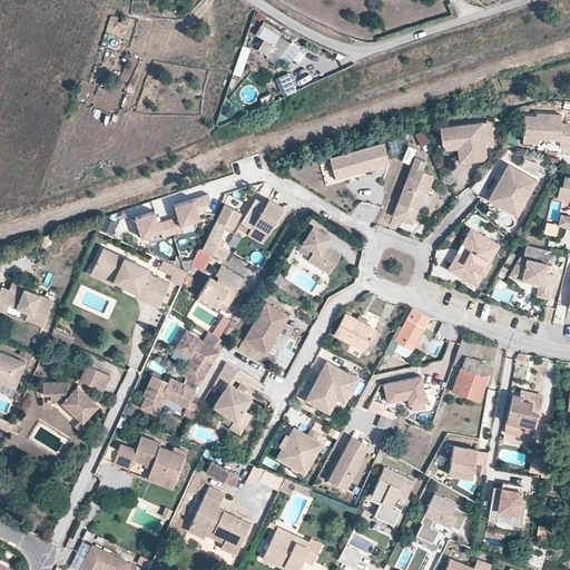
[(282,31),(264,21),(256,33),(274,43),(271,49),(282,57),(291,42),(278,36),(282,31)]
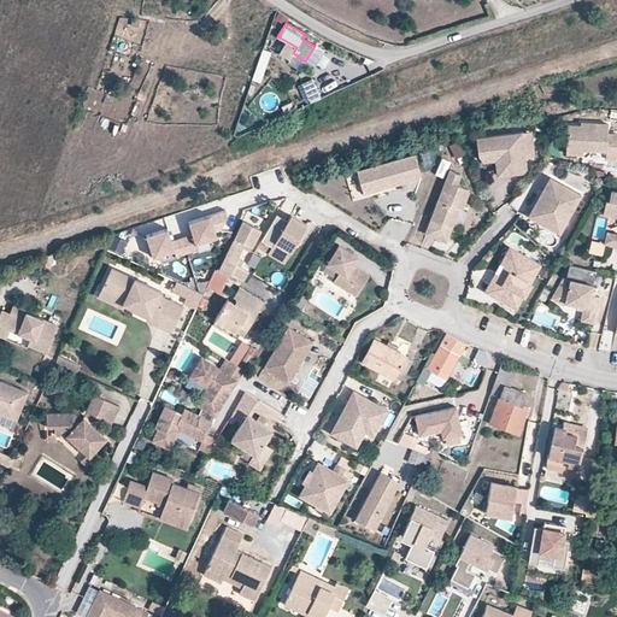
[(259,82),(270,51),(263,47),(252,80),(259,82)]
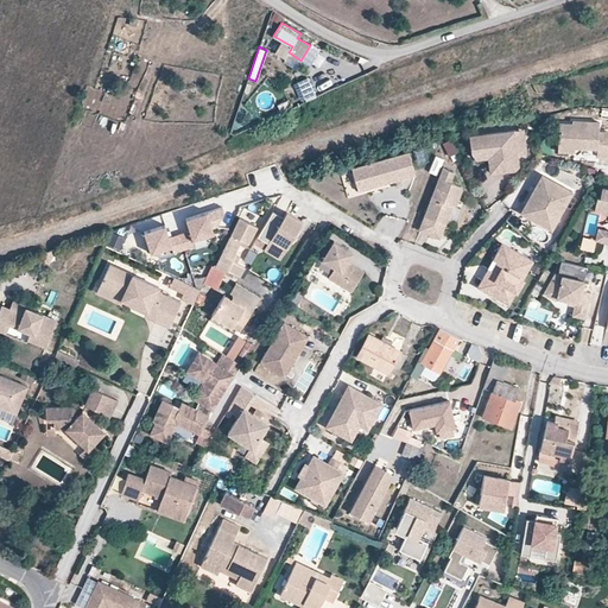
[(347,57),(333,51),(330,57),(344,63),(347,57)]
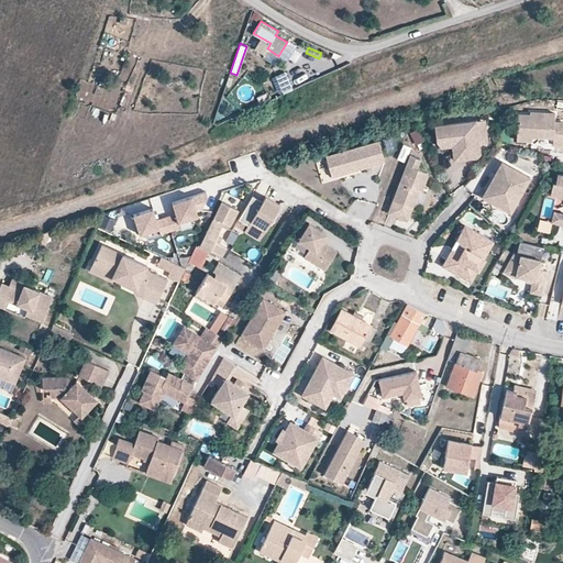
[(275,74),(282,92),(293,88),(286,69),(275,74)]
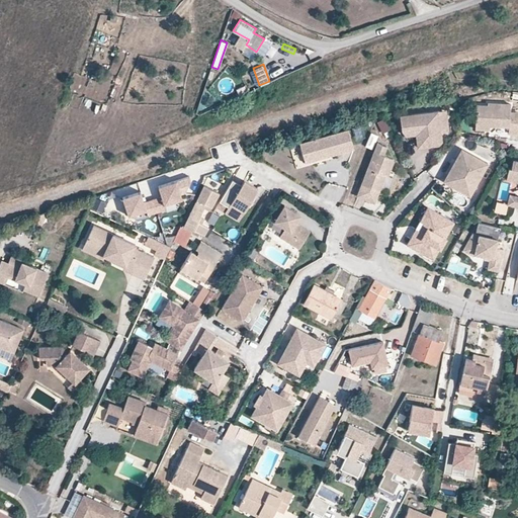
[(283,67),(270,71),(271,77),(285,73),(283,67)]
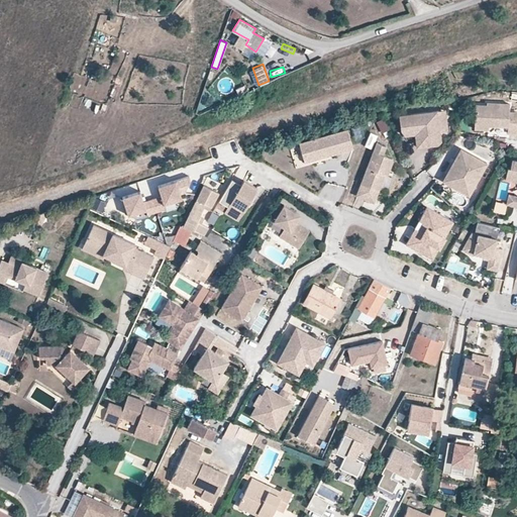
[(488,124),(508,125),(507,131),(516,131),(516,110),(509,111),(509,103),(486,103),(486,104),(475,104),(474,124),(488,124)]
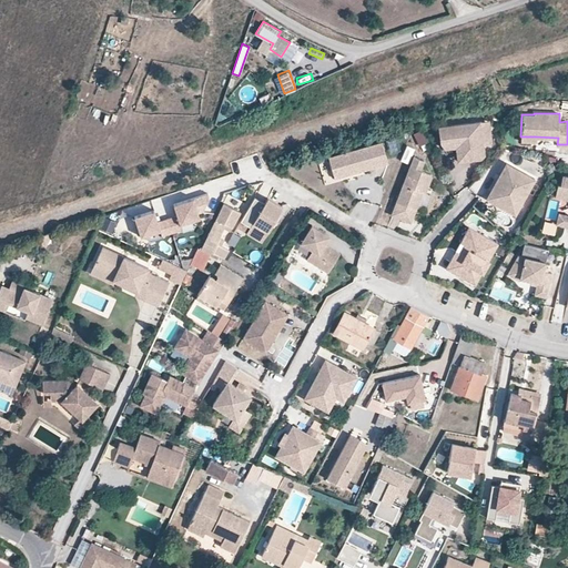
[(489,122),(479,123),(483,145),(492,144),(489,122)]
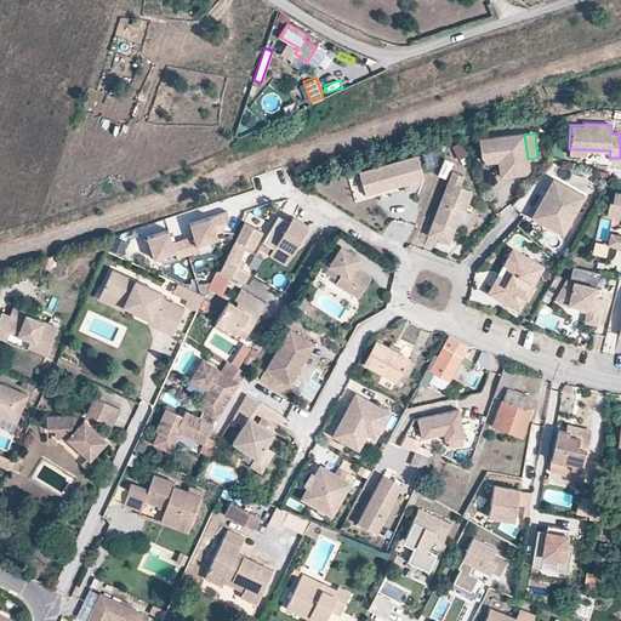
[(501,154),(502,163),(505,178),(525,175),(529,170),(528,159),(524,135),(479,141),(482,158),(501,154)]
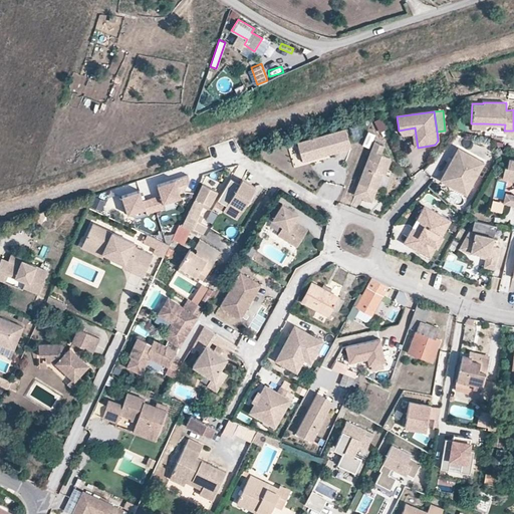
[(373,118),(376,130),(386,126),(382,116),(373,118)]
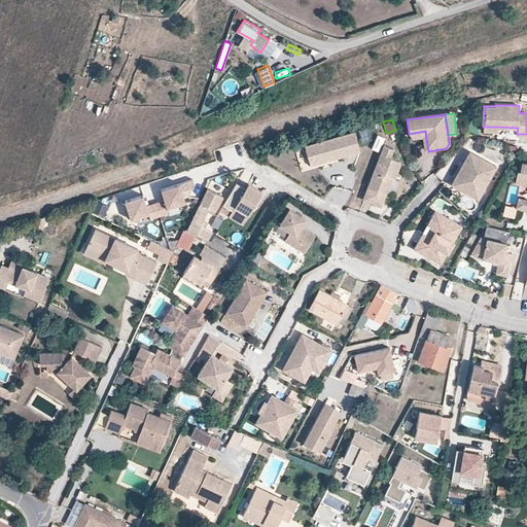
[(361,150),(355,131),(305,145),(311,166),(361,150)]
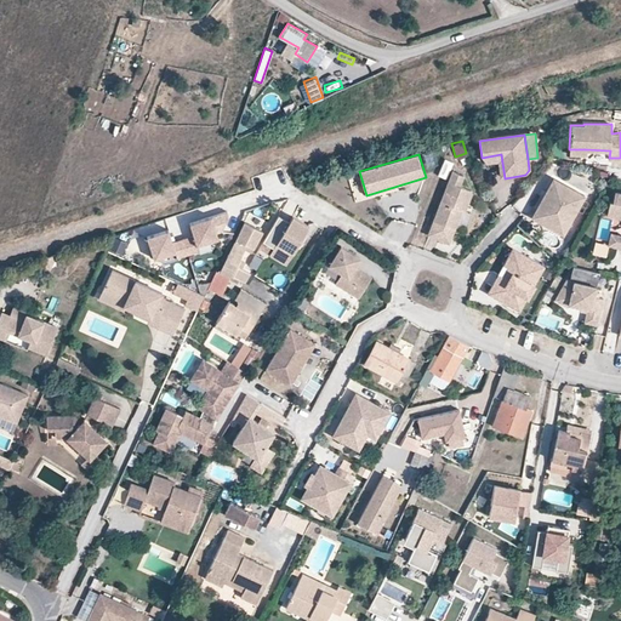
[(499,163),(502,163),(501,154),(482,158),(482,161),(486,165),(499,163)]
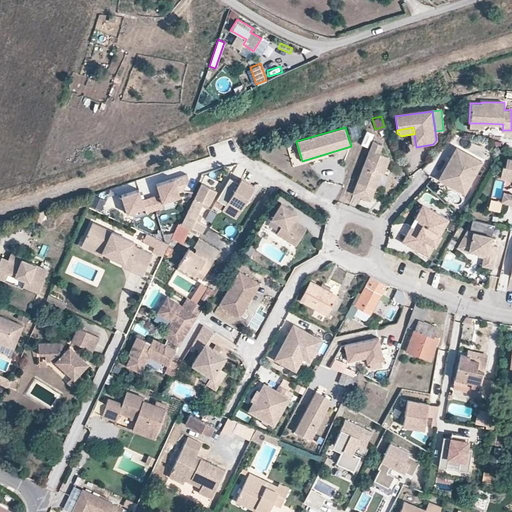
[(383,146),(373,142),(353,195),(371,201),(382,173),(383,169),(385,170),(390,160),(389,158),(379,154),(383,146)]
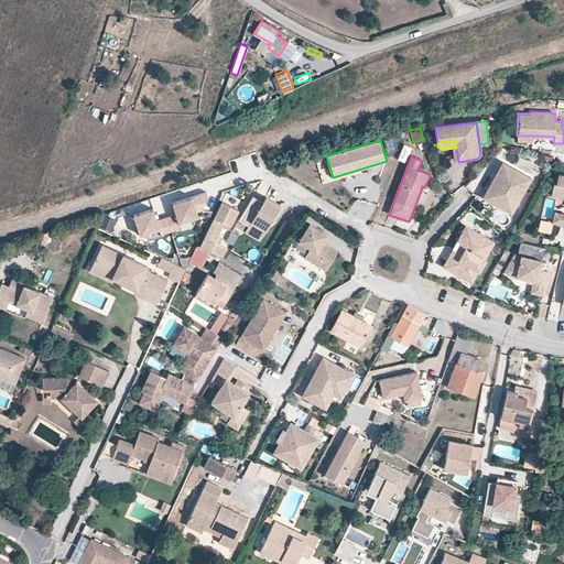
[(532,179),(503,162),(496,175),(500,177),(499,180),(495,177),(487,192),(516,207),(532,179)]
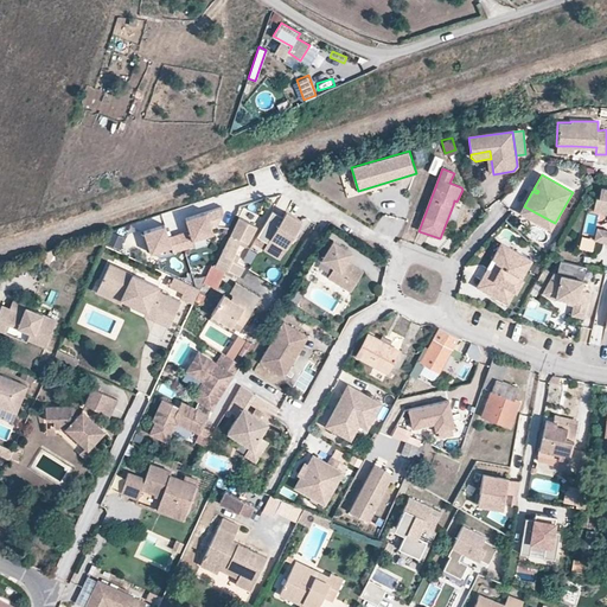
[(606,187),(601,187),(599,197),(595,197),(592,210),(606,213),(606,209),(606,206),(606,230),(601,229),(598,241),(606,242),(606,187)]
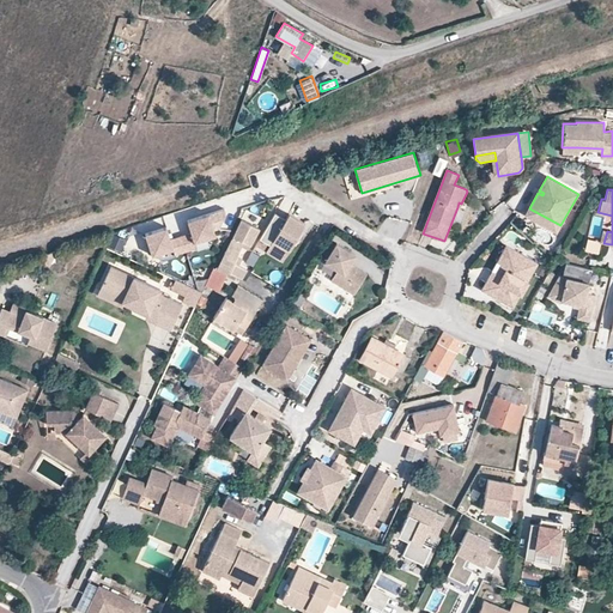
[(223,206),(207,211),(213,228),(218,226),(225,211),(223,206)]
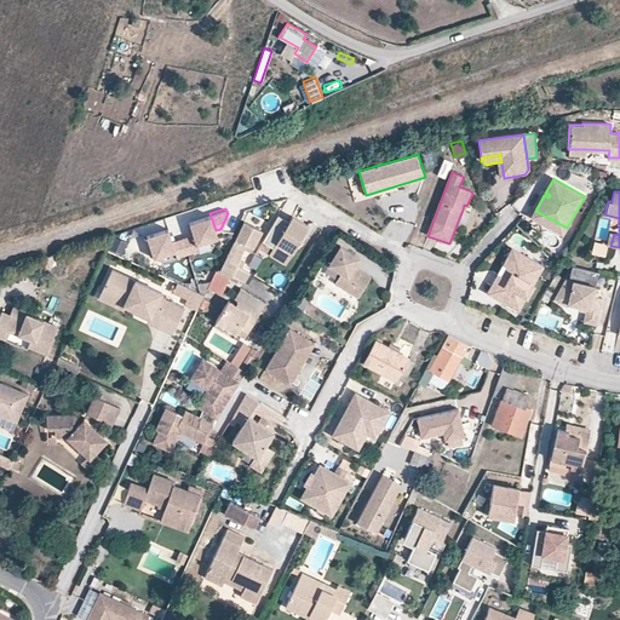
[(210,213),(210,211),(188,218),(191,230),(182,234),(187,250),(197,246),(195,240),(217,233),(216,230),(210,213)]
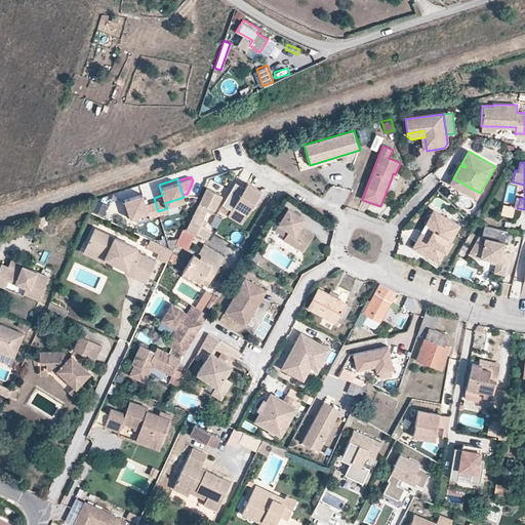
[(480,193),(453,178),(449,185),(476,200),(480,193)]
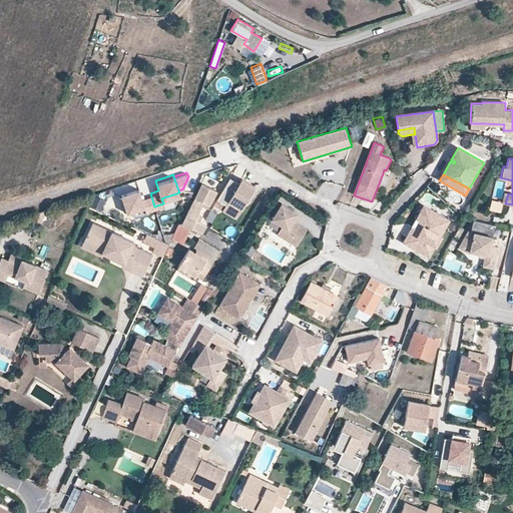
[(205,176),(200,185),(207,189),(211,179),(205,176)]
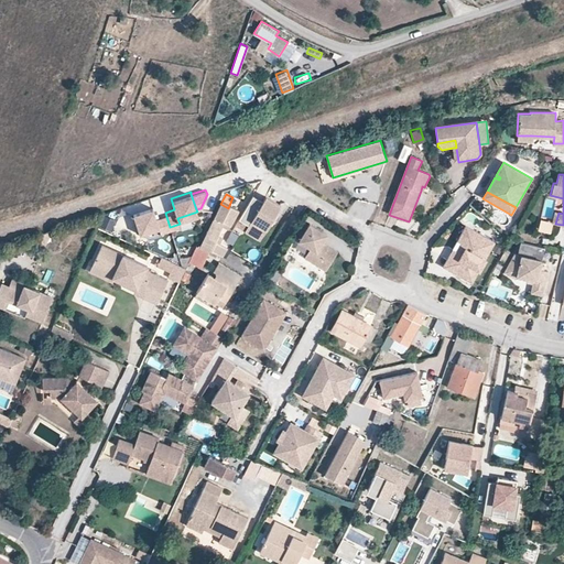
[(273,218),(281,205),(267,196),(263,202),(253,196),(239,219),(248,225),(255,229),(252,232),(261,238),(271,221),(273,218)]
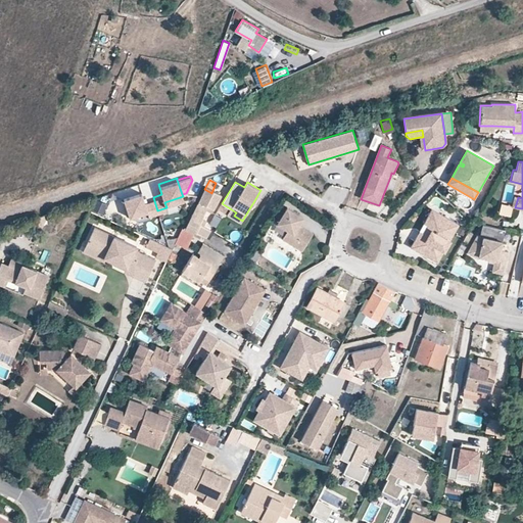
[(141,189),(123,195),(129,214),(146,208),(148,214),(157,210),(153,197),(144,200),(141,189)]
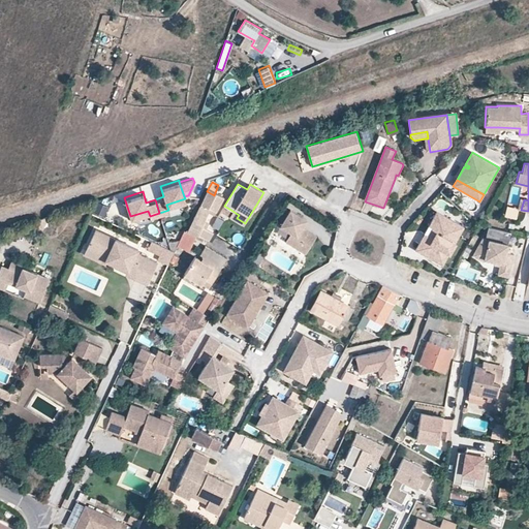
[(207,191),(192,222),(203,227),(205,223),(209,212),(215,215),(220,206),(222,200),(218,197),(214,195),(207,191)]
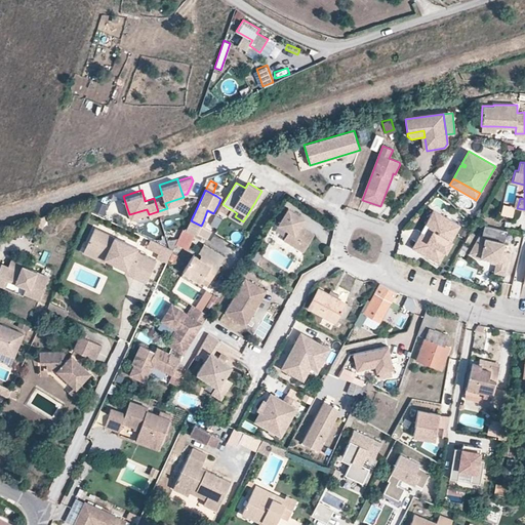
[(107,203),(96,198),(90,208),(101,213),(107,203)]
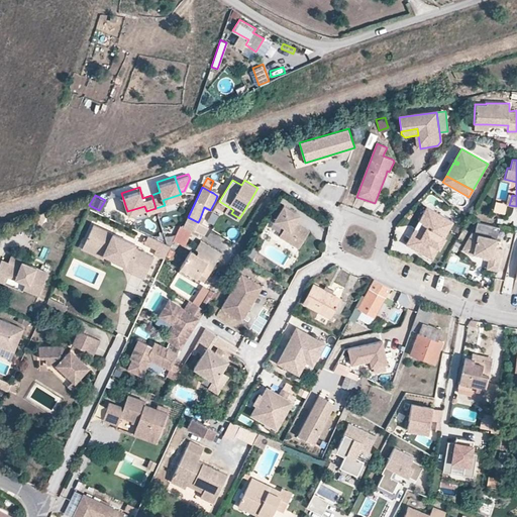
[(231,213),(233,210),(227,206),(224,212),(238,220),(239,218),(231,213)]
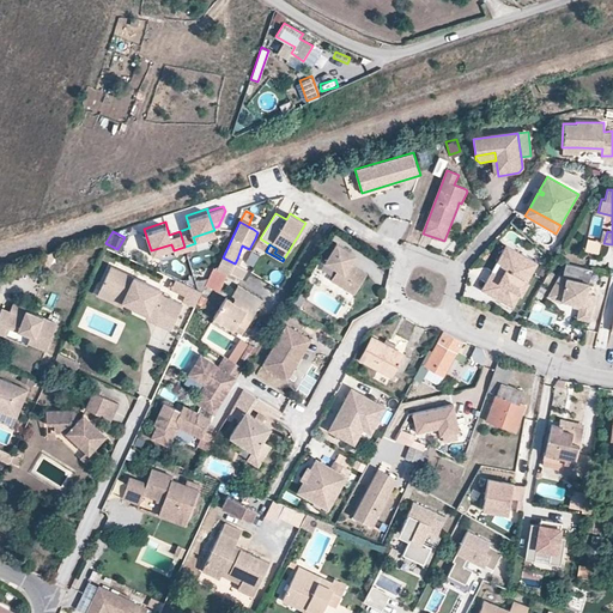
[(353,293),(366,274),(350,263),(354,255),(337,244),(326,262),(338,269),(332,280),(353,293)]
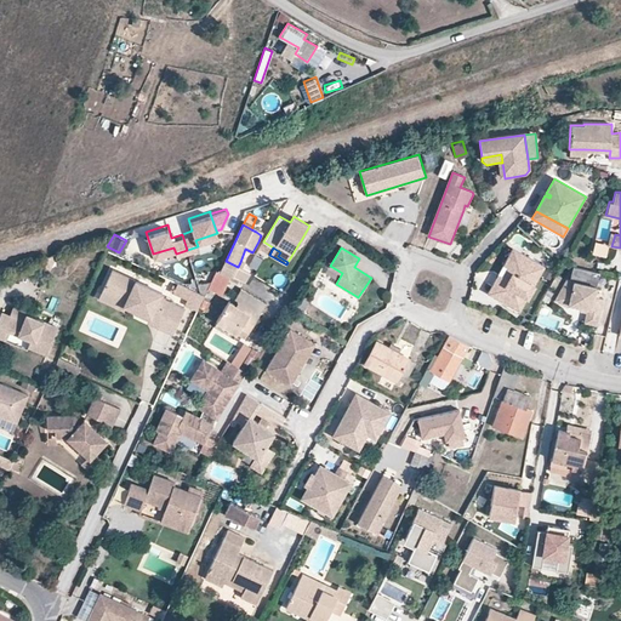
[(163,262),(176,257),(174,249),(159,252),(163,262)]
